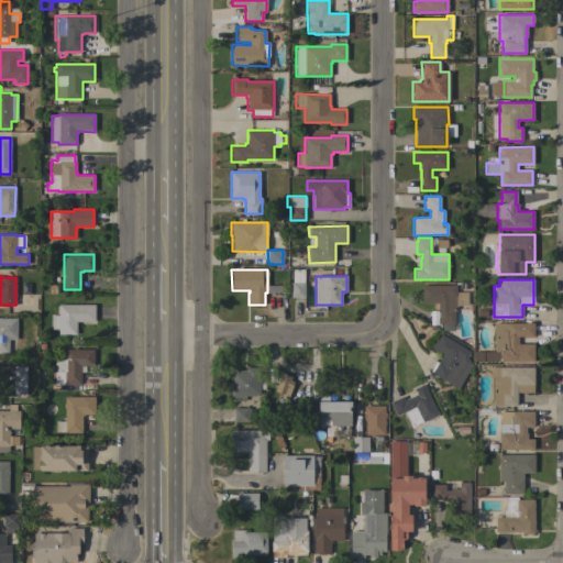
[(290,298),(290,283),(305,283),(305,298),(290,298)]
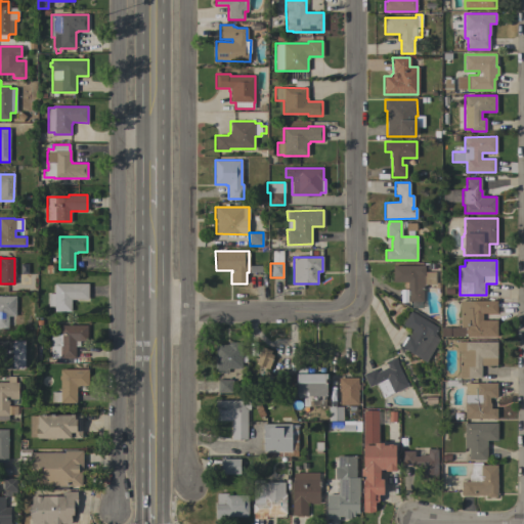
[(424,272),(435,271),(435,285),(424,285),(424,289),(423,289),(423,301),(408,301),(408,289),(407,289),(407,281),(392,281),(392,265),(424,265),(424,272)]
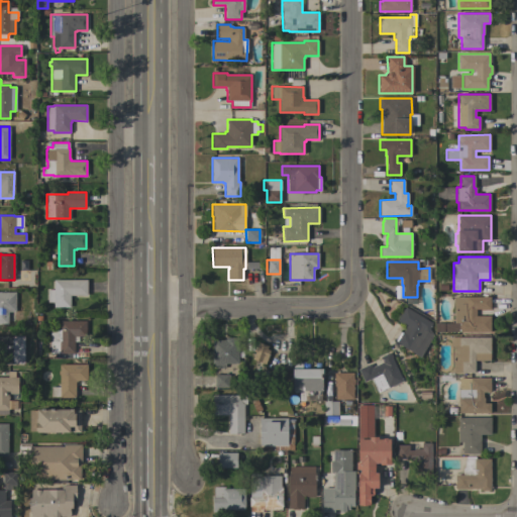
[(87,280),(87,295),(70,296),(70,307),(54,307),(54,302),(47,302),(47,290),(54,290),(54,280),(87,280)]
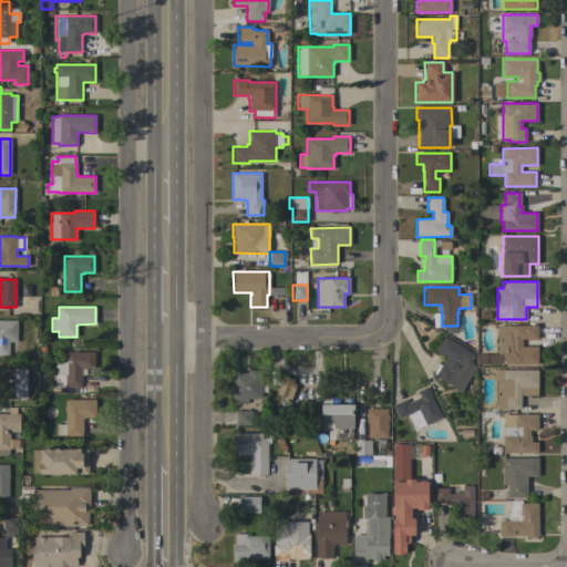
[(0,320),(17,320),(17,342),(16,342),(16,350),(9,350),(9,356),(0,356),(0,320)]
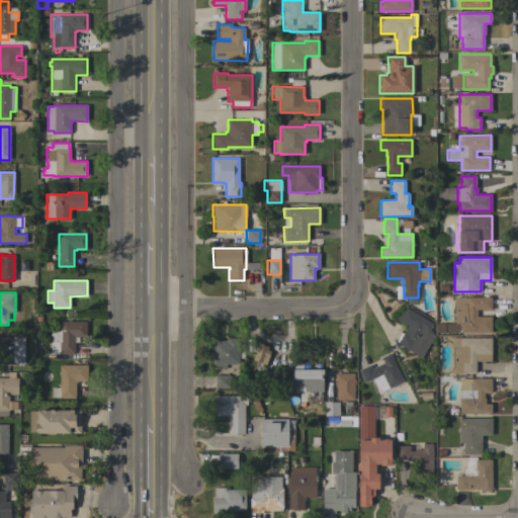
[(491,297),(491,310),(477,310),(477,317),(491,317),(491,333),(459,333),(459,324),(454,324),(454,297),(491,297)]
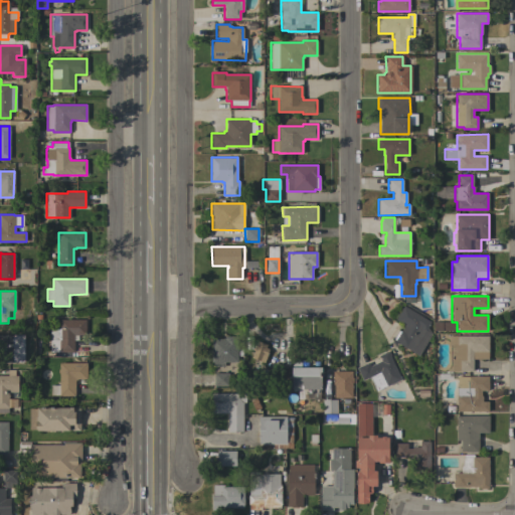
[(418,356),(394,341),(403,325),(394,320),(402,306),(431,322),(426,328),(432,334),(418,356)]
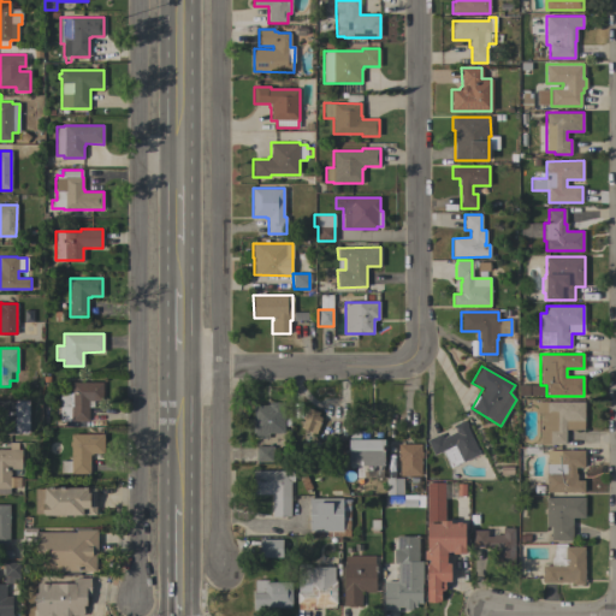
[(59,421),(59,406),(70,406),(70,383),(102,383),(102,401),(88,401),(88,421),(59,421)]
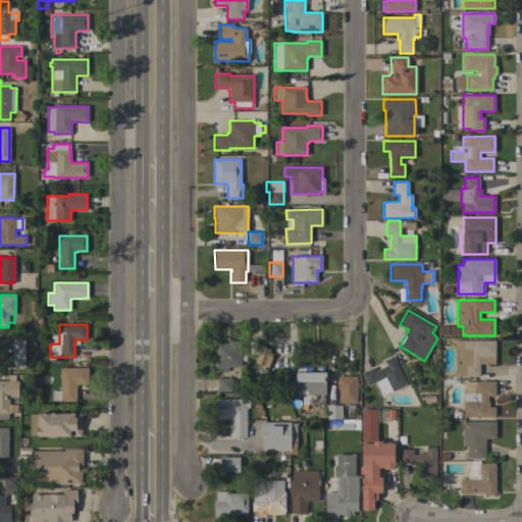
[(0,340),(23,340),(23,367),(0,367),(0,340)]
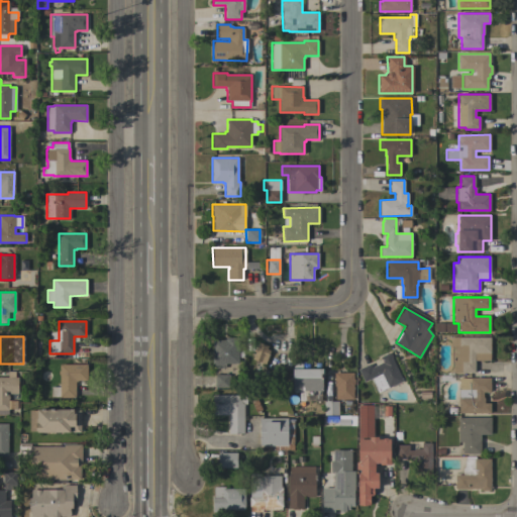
[(238,364),(225,364),(225,368),(212,368),(212,340),(223,340),(223,339),(225,339),(225,337),(238,337),(238,364)]
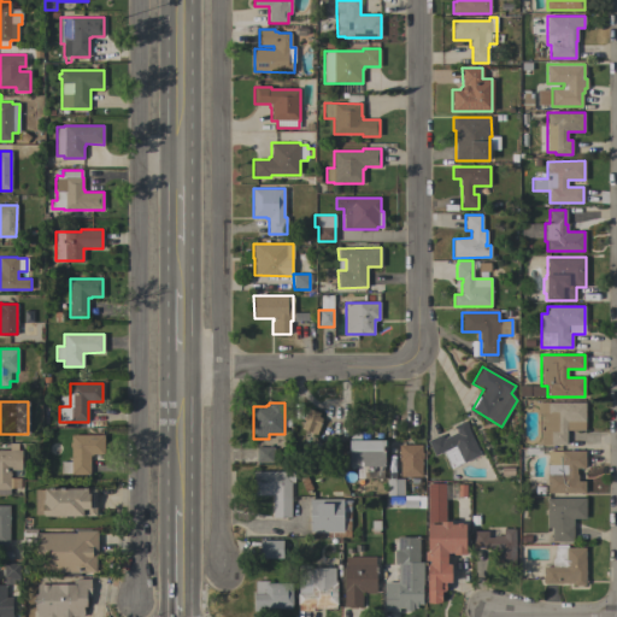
[(540,445),(540,413),(538,413),(538,403),(585,403),(585,430),(566,430),(566,445),(540,445)]
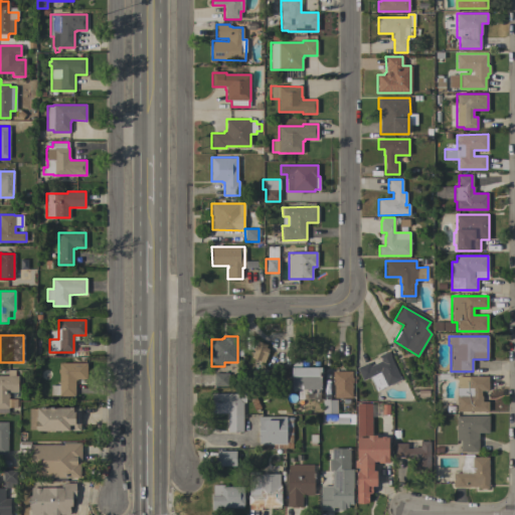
[(264,362),(251,358),(253,351),(252,351),(254,344),(256,345),(258,341),(267,344),(266,348),(269,349),(264,362)]
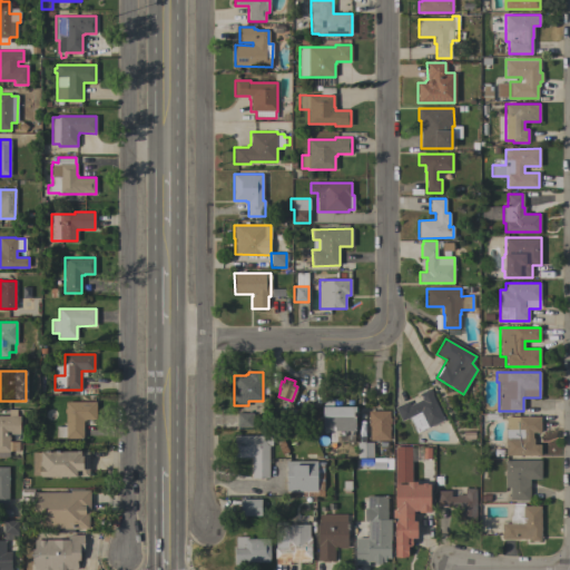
[(418,432),(410,416),(401,421),(394,406),(406,401),(409,405),(422,400),(419,393),(430,387),(432,393),(431,393),(444,420),(418,432)]
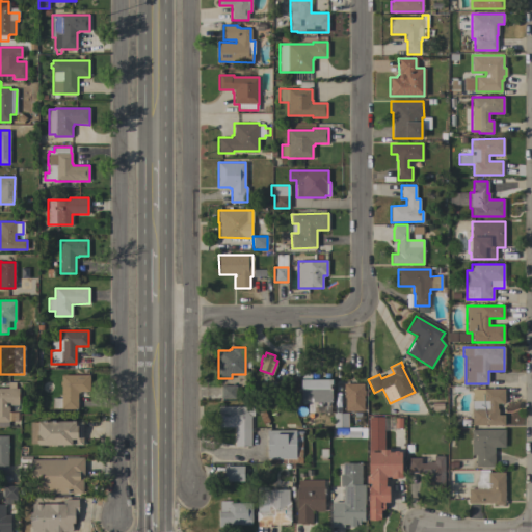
[(300,402),(300,379),(301,379),(301,372),(311,372),(311,379),(331,379),(331,402),(300,402)]
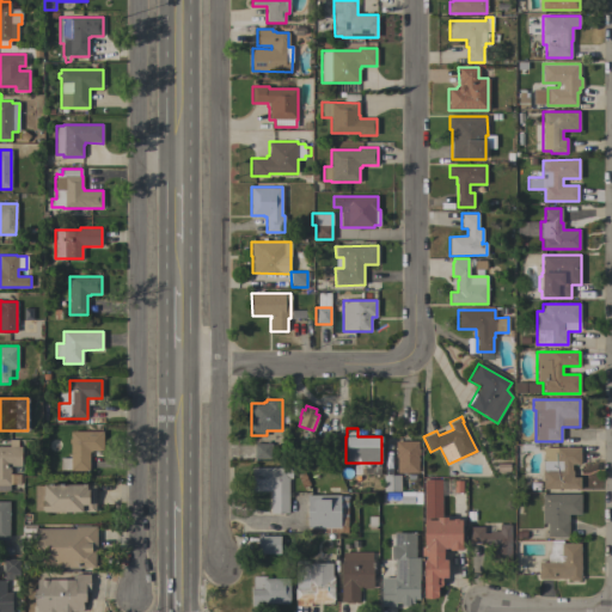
[(69,471),(69,470),(60,470),(60,458),(67,458),(67,454),(69,454),(69,444),(68,444),(68,439),(71,439),(71,432),(103,432),(103,451),(91,451),(91,452),(89,452),(89,471),(69,471)]
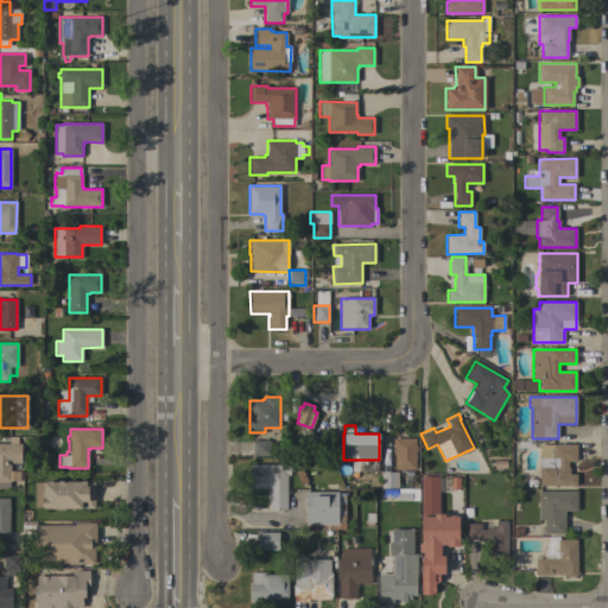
[(394,469),(394,454),(392,454),(392,438),(416,438),(416,445),(417,445),(417,451),(416,451),(415,469),(394,469)]
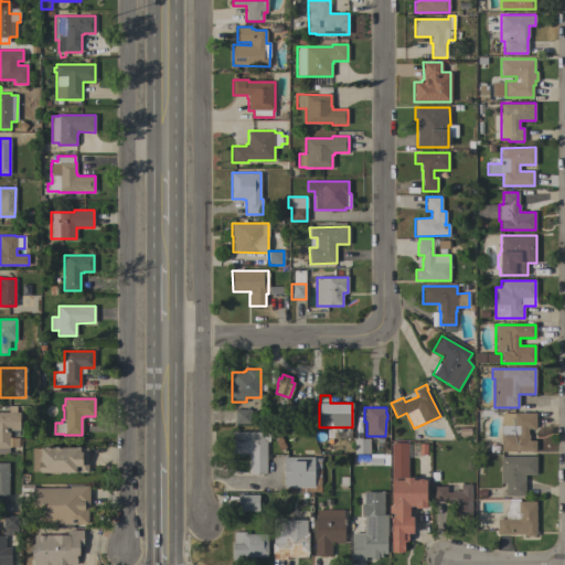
[(249,423),(234,423),(235,409),(249,409),(249,423)]
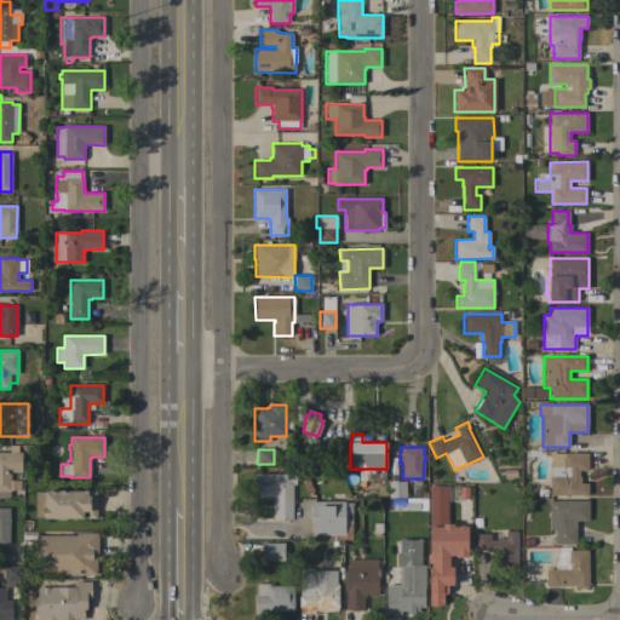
[(22,472),(10,472),(10,480),(19,480),(21,491),(10,491),(10,492),(9,492),(9,498),(0,498),(0,452),(21,452),(22,472)]
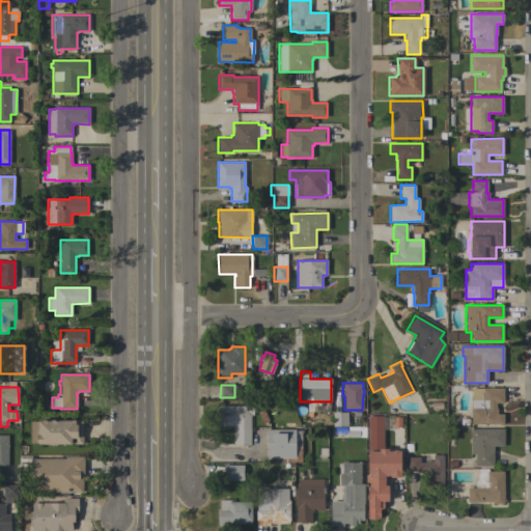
[(471,424),(471,388),(503,388),(503,402),(496,402),(496,408),(497,408),(497,414),(503,414),(503,424),(471,424)]
